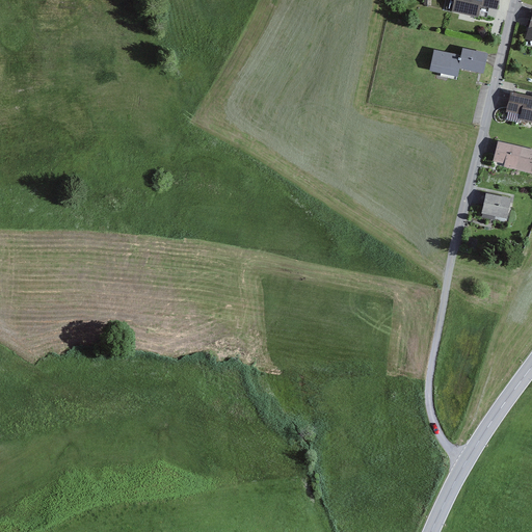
[(450,0),(449,10),(479,17),(481,6),(498,9),(499,0),(450,0)]
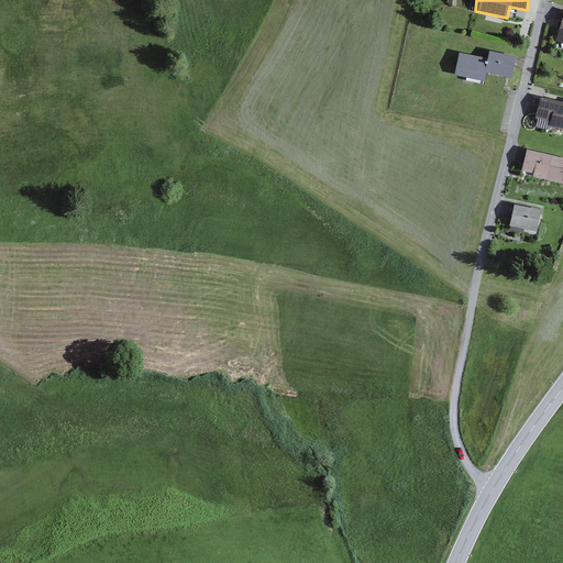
[(488,58),(460,52),(454,75),(484,81),(486,73),(508,77),(511,78),(517,57),(490,52),(488,58)]
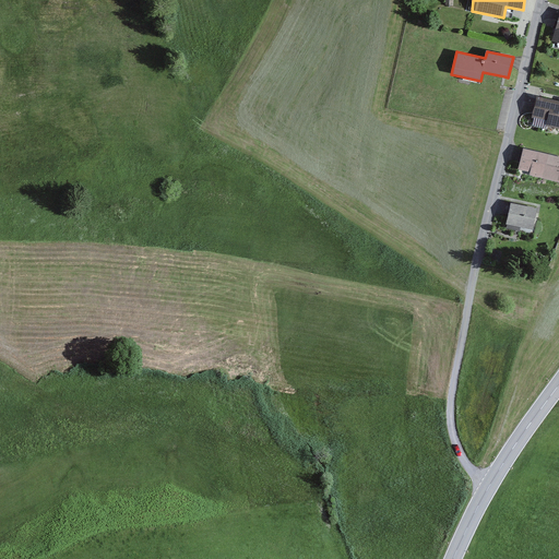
[(558,102),(537,97),(533,118),(547,121),(546,126),(558,129),(558,102)]
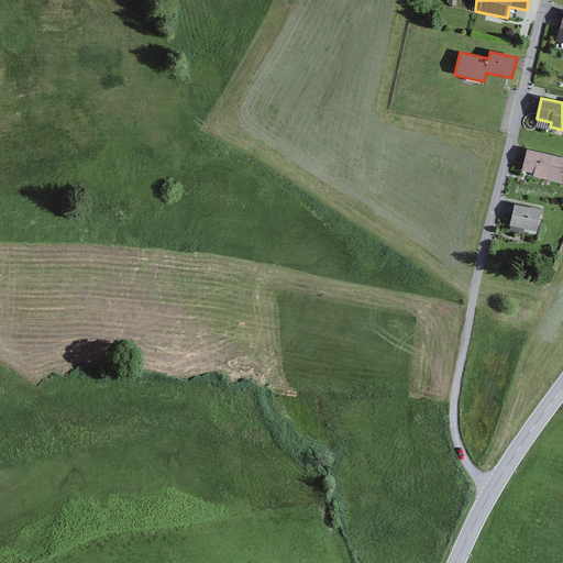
[(562,157),(527,150),(522,170),(534,173),(533,177),(562,183),(562,157)]
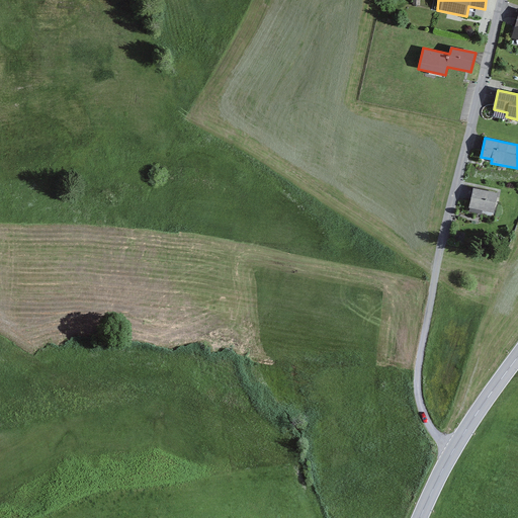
[(498,193),(473,188),(469,207),(470,207),(469,212),(482,214),(483,210),(494,213),(498,193)]
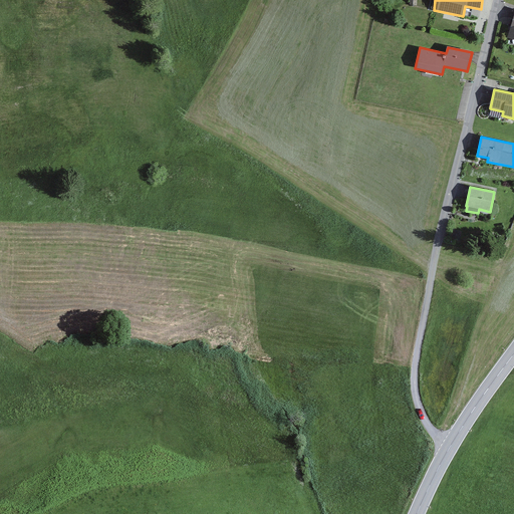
All buildings are outlined.
